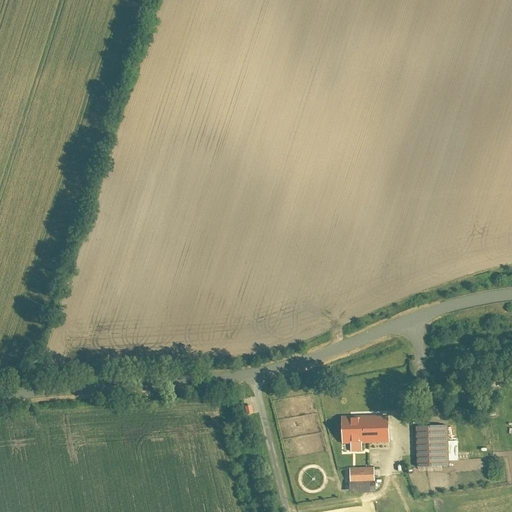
[(251,405),(245,406),(247,414),(253,412),(251,405)]
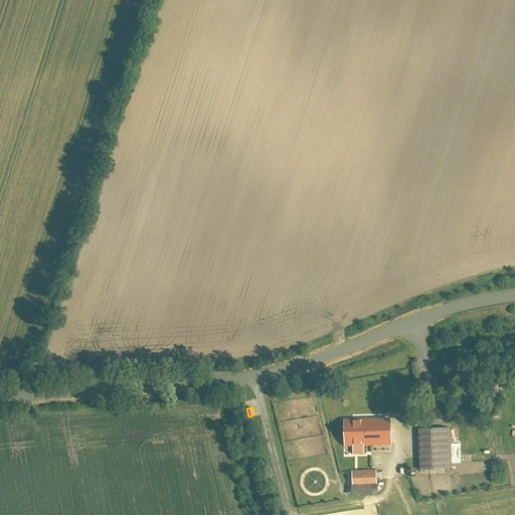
[(390,417),(345,419),(347,446),(352,445),(353,455),(364,454),(363,445),(391,444),(390,417)]
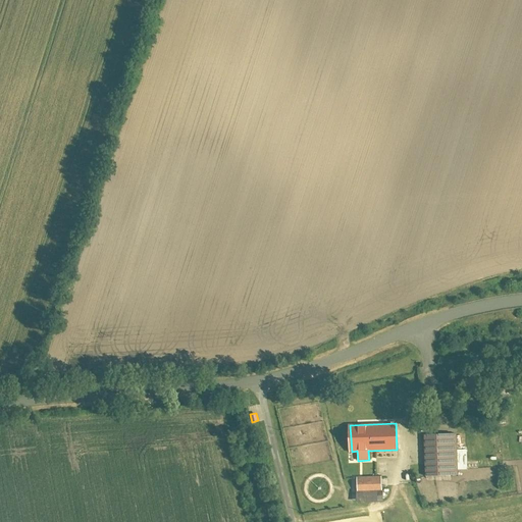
[(455,433),(424,435),(426,476),(457,475),(457,470),(456,450),(455,433)]
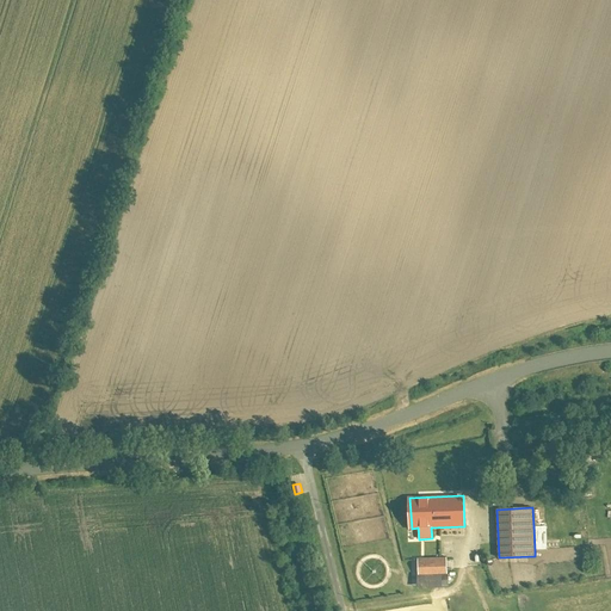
[(535,550),(548,549),(547,526),(534,526),(535,550)]
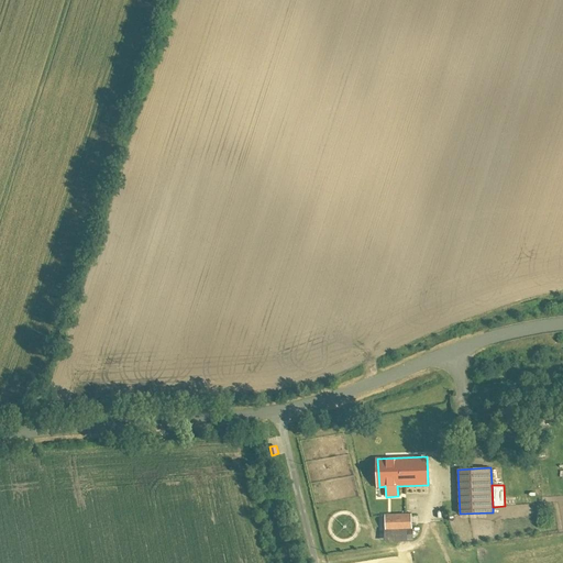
[(411,514),(385,515),(386,529),(412,528),(411,514)]
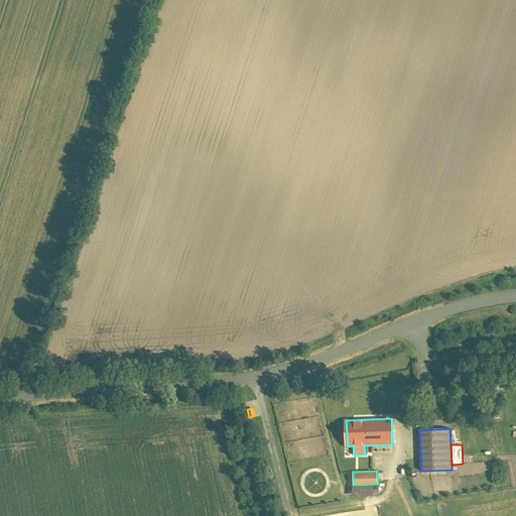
[(384,495),(383,485),(357,486),(358,497),(384,495)]
